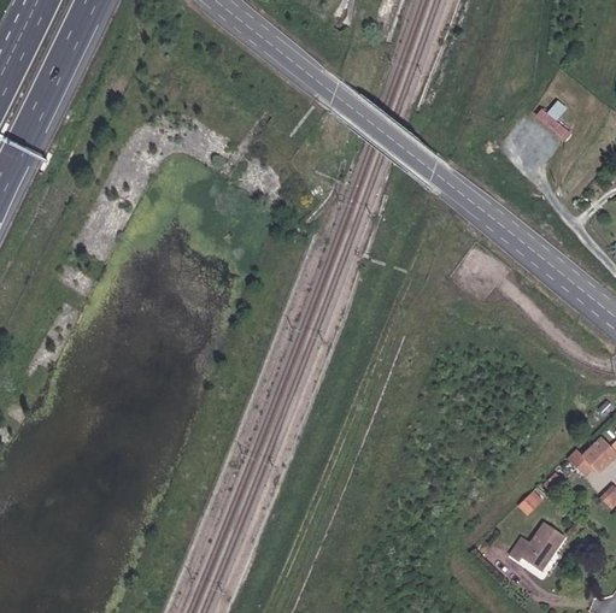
[(565,100),(549,83),(532,101),(550,119),(546,123),(559,135),(580,116),(578,112),(582,106),(572,95),(565,100)]
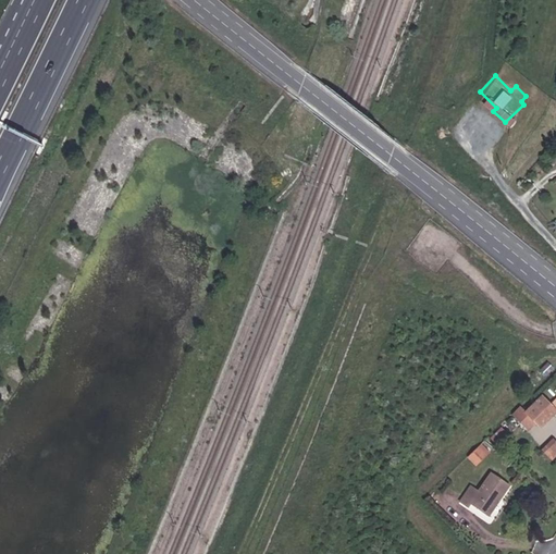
[(526,393),(508,410),(521,422),(523,425),(541,407),(526,393)]
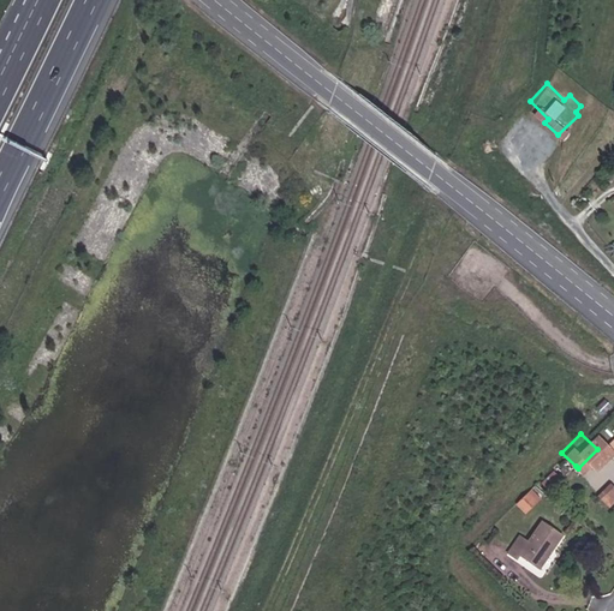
[(561,453),(559,449),(550,457),(567,474),(576,466),(561,453)]
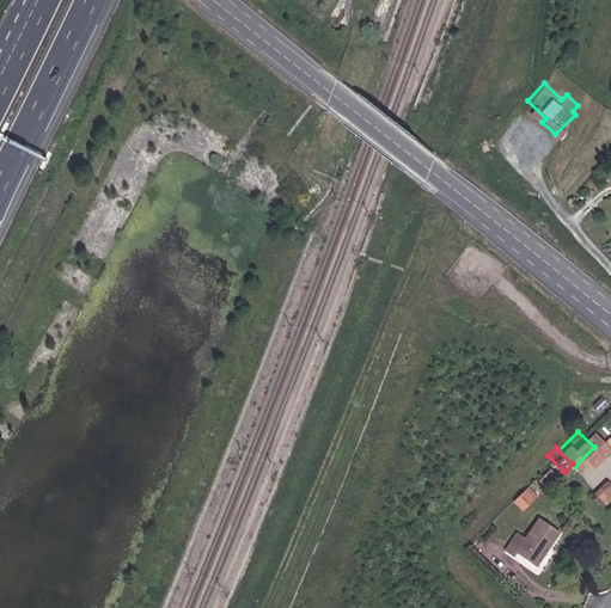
[(533,481),(520,495),(531,505),(544,492),(533,481)]
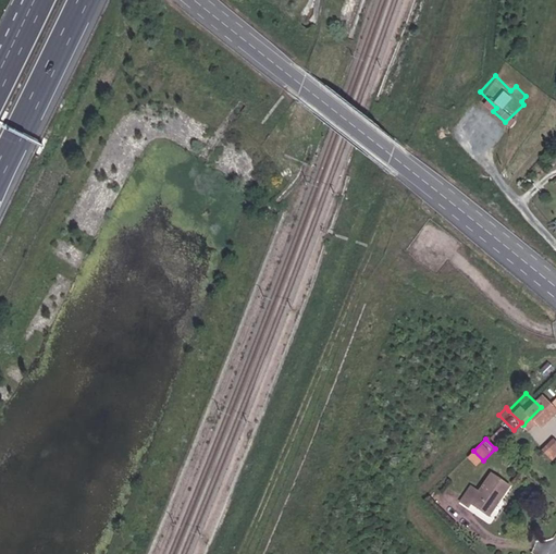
[(472,504),(487,516),(510,485),(493,472),(481,490),(473,484),(462,501),(469,506),(472,504)]
